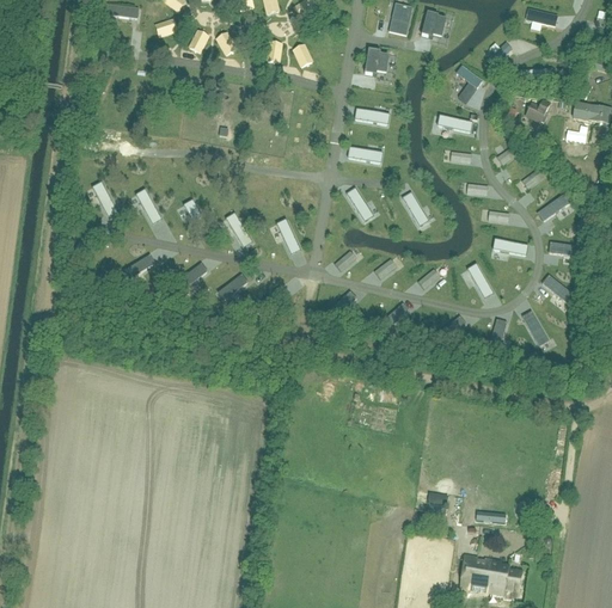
[(396,0),(390,29),(403,32),(409,4),(396,0)]
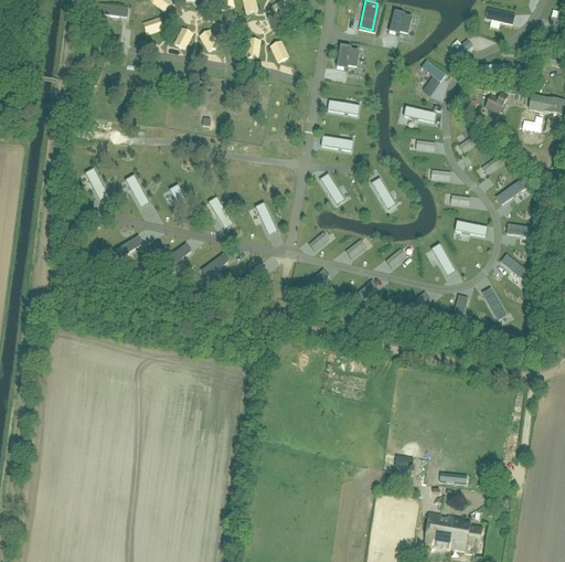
[(127,18),(128,7),(98,3),(97,13),(127,18)]
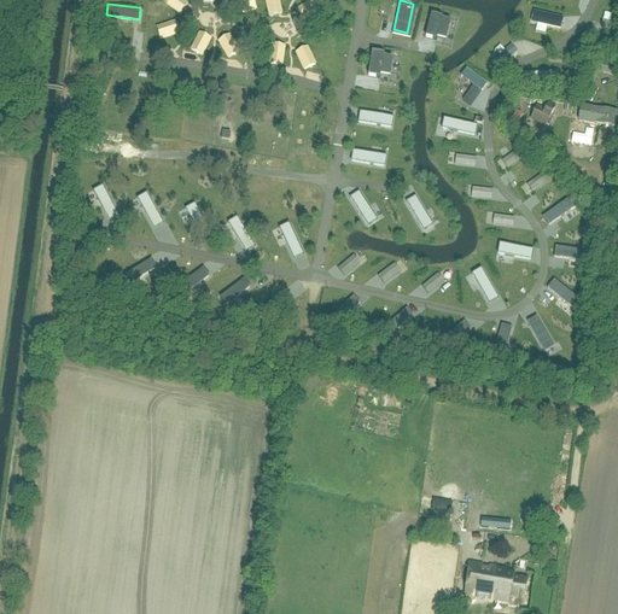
[(535,6),(532,18),(561,24),(564,12),(535,6)]
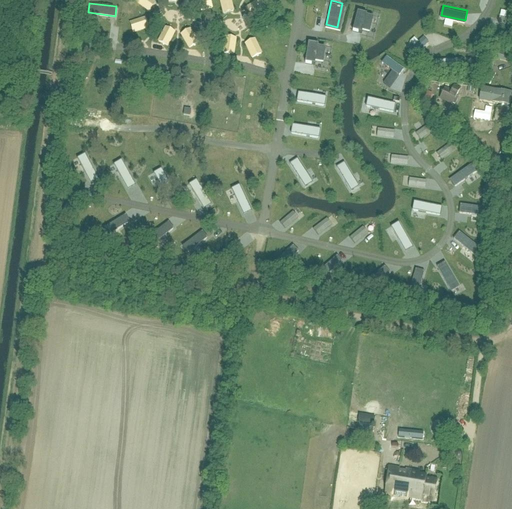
[(368,9),(359,7),(354,27),(363,29),(368,9)]
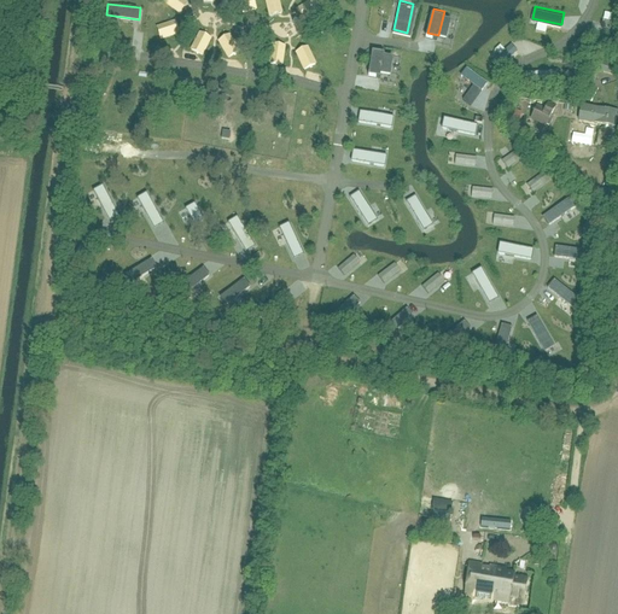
[(373,46),(369,69),(380,71),(380,68),(391,70),(394,52),(384,51),(385,47),(373,46)]
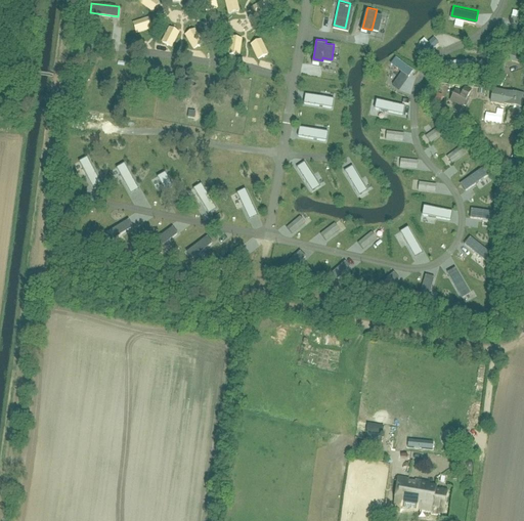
[(519,61),(521,53),(518,52),(505,49),(503,57),(511,59),(519,61)]
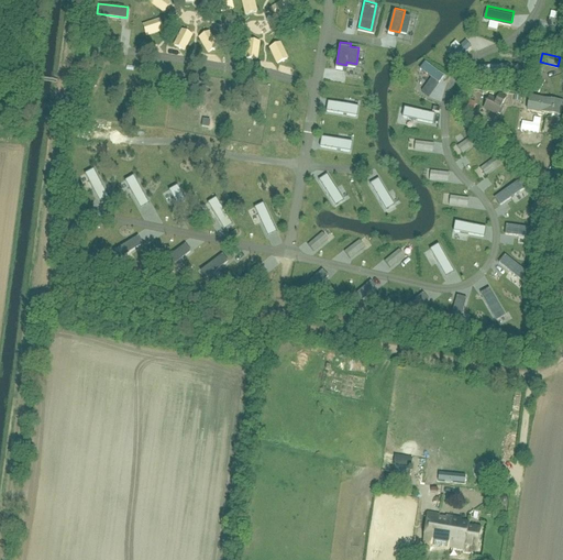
[(426,58),(420,66),(432,75),(439,79),(444,72),(426,58)]
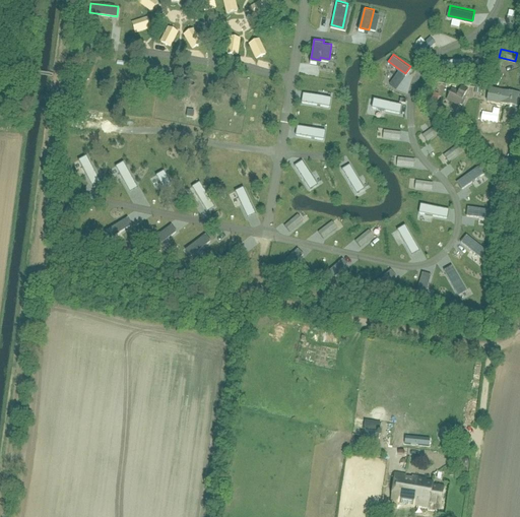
[(467,59),(440,61),(440,70),(468,69),(467,59)]
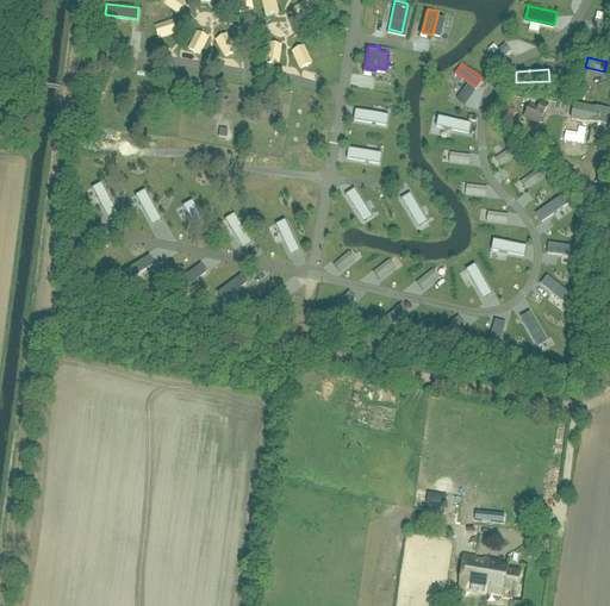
[(468,81),(467,83),(459,95),(465,100),(475,86),(468,81)]
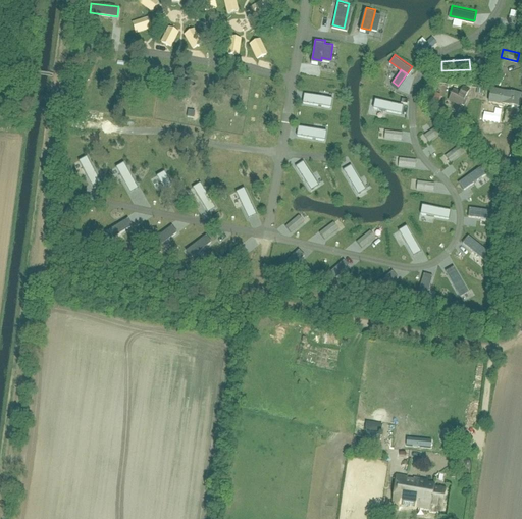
[(519,106),(521,94),(503,91),(490,89),(488,101),(501,104),(502,103),(519,106)]
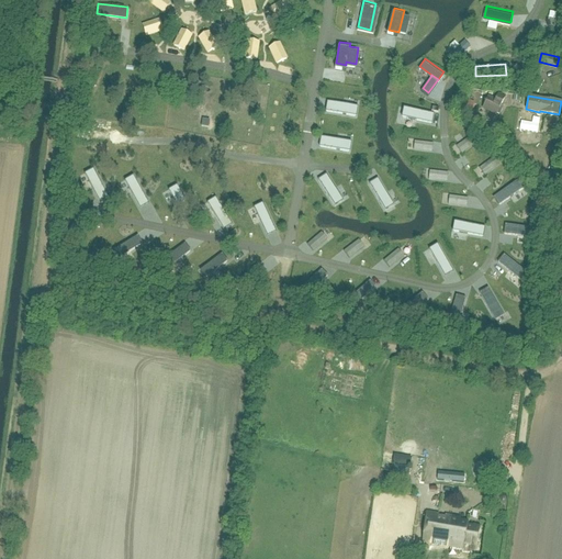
[(495,112),(499,102),(489,97),(483,105),(495,112)]
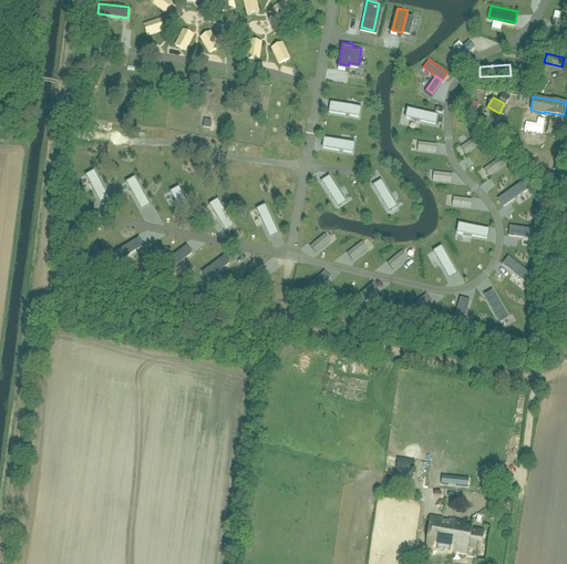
[(329,102),(328,111),(359,116),(360,108),(329,102)]
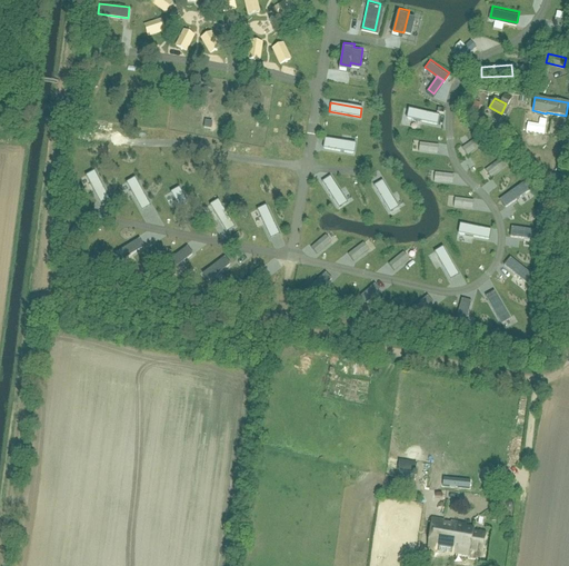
[(438,113),(408,109),(406,119),(437,125),(438,113)]
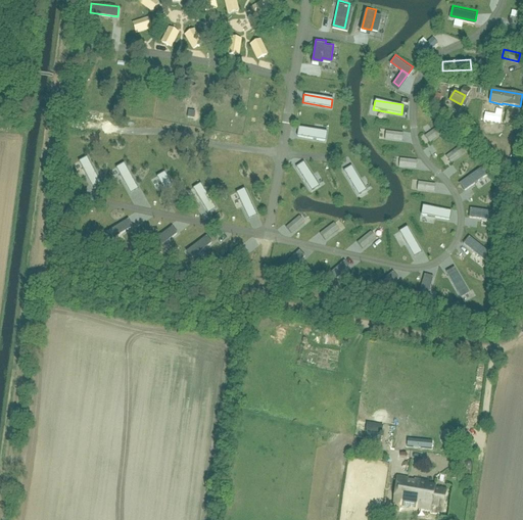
[(425,120),(418,126),(418,129),(419,133),(420,137),(421,140),(422,144),(423,148),(425,151),(429,156),(430,157),(443,147),(464,132),(463,131),(440,108),(425,120)]
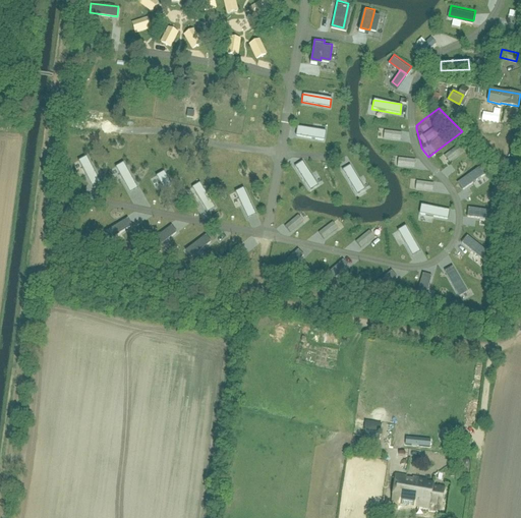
[(451,119),(455,114),(449,109),(445,113),(451,119)]
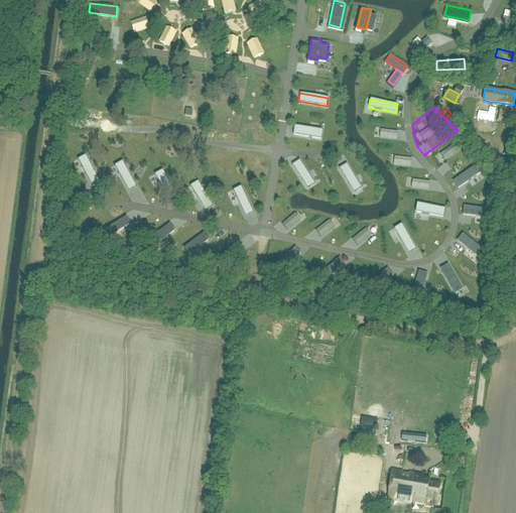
[(321,129),(295,124),(293,134),(319,139),(321,129)]
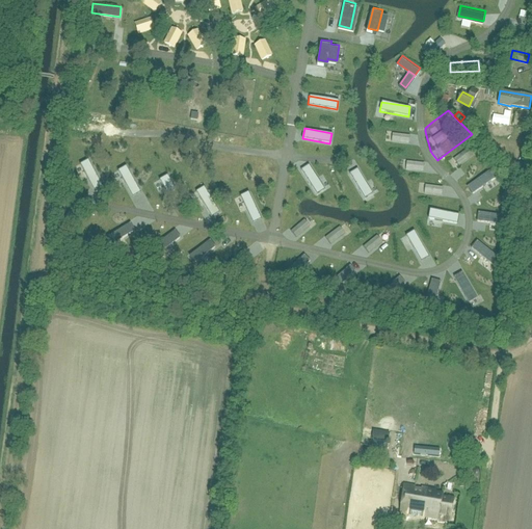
[(392,133),(391,141),(408,143),(409,135),(392,133)]
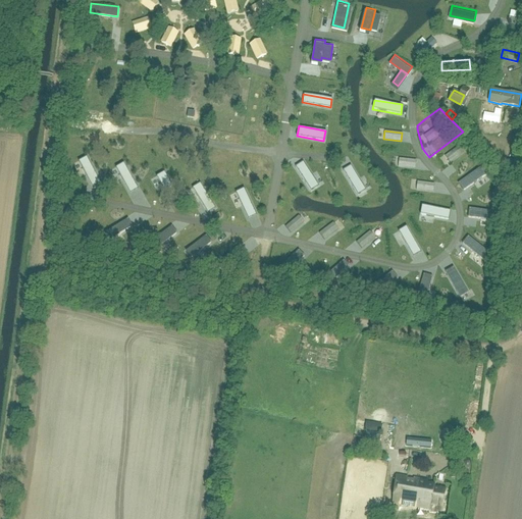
[(442,147),(429,157),(446,174),(448,176),(449,177),(464,166),(483,150),(463,132),(442,147)]
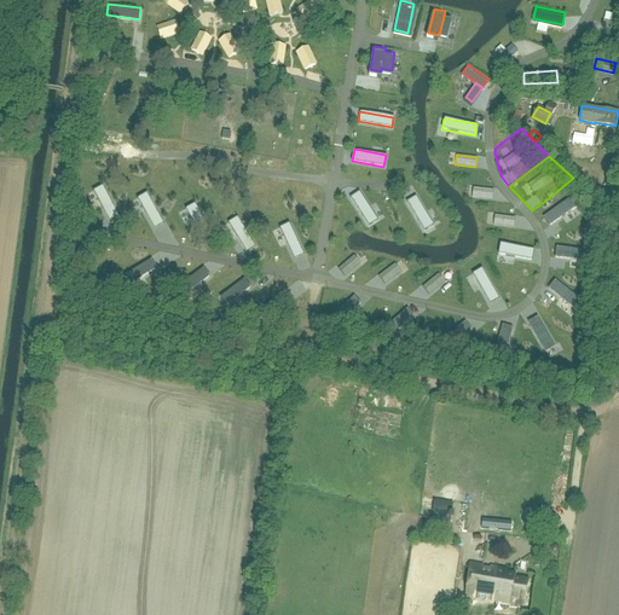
[(68,225),(79,227),(113,235),(114,230),(139,235),(117,197),(102,167),(100,166),(86,163),(76,161),(68,225)]
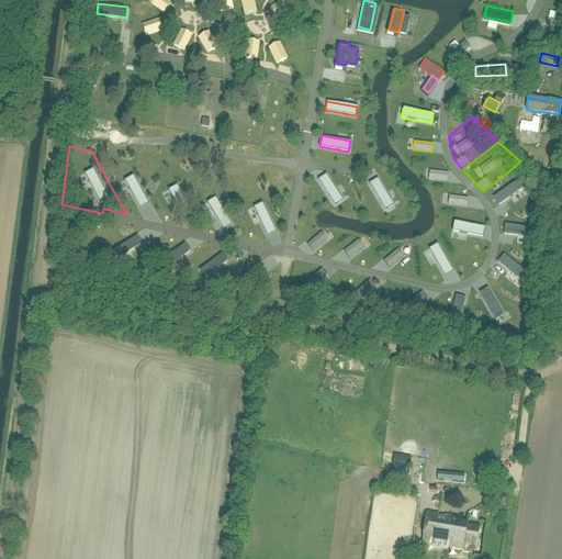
[(132,158),(91,151),(92,152),(107,179),(126,213),(168,222),(150,191),(137,167),(132,158)]
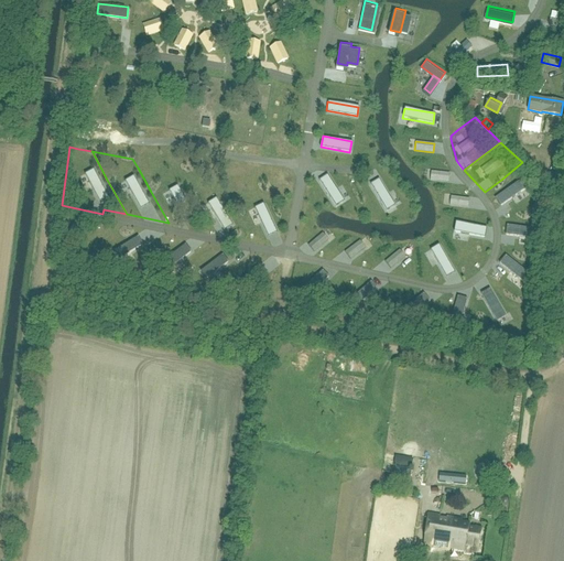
[(174,165),(132,159),(138,168),(151,192),(169,223),(170,223),(210,232),(210,230),(192,197),(177,172),(174,165)]
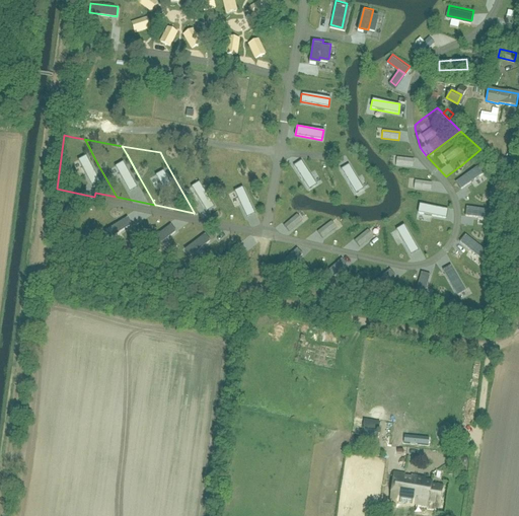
[(461,165),(446,176),(447,177),(449,179),(451,182),(452,185),(454,188),(455,190),(456,193),(457,196),(458,198),(485,188),(510,177),(480,149),(461,165)]
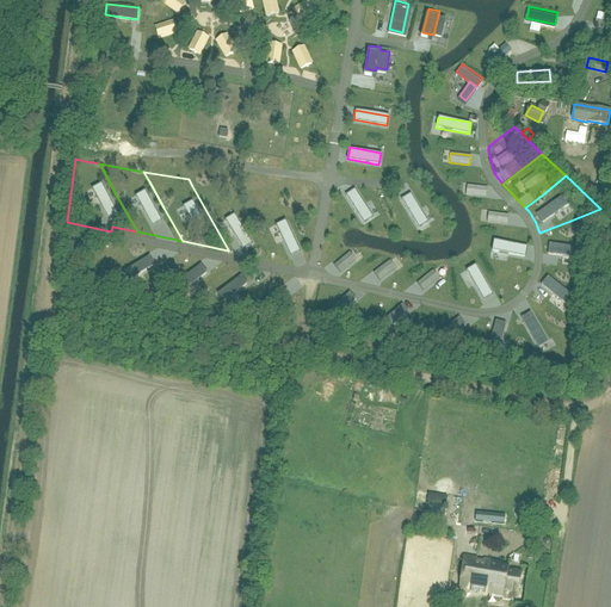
[(208,183),(189,179),(192,186),(208,214),(228,249),(228,251),(273,260),(273,259),(259,233),(244,205),(233,187),(208,183)]
